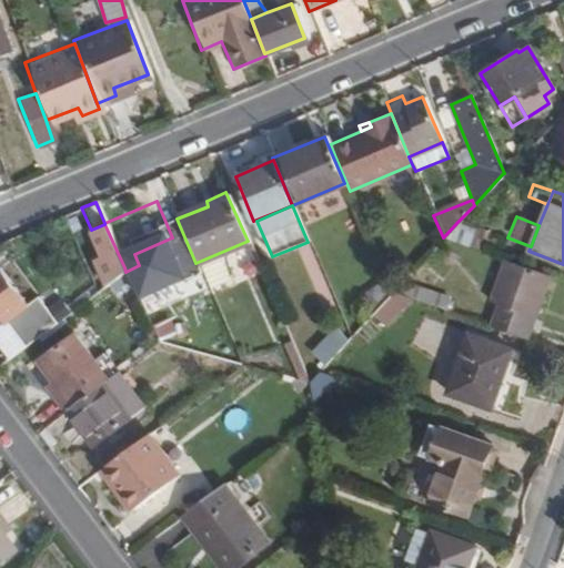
[(482,231),(457,222),(443,237),(476,250),(482,231)]
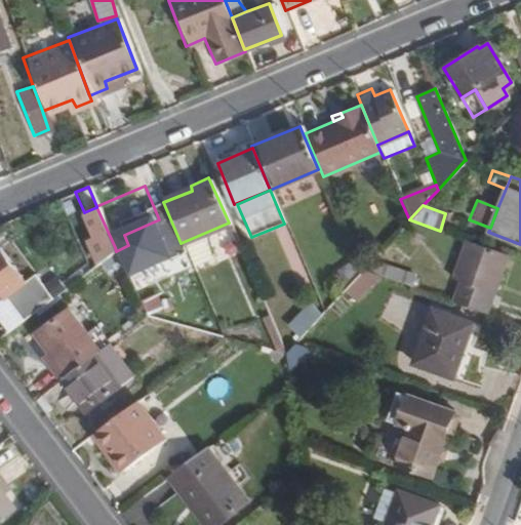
[(86,239),(95,263),(115,247),(96,207),(84,212),(93,236),(86,239)]
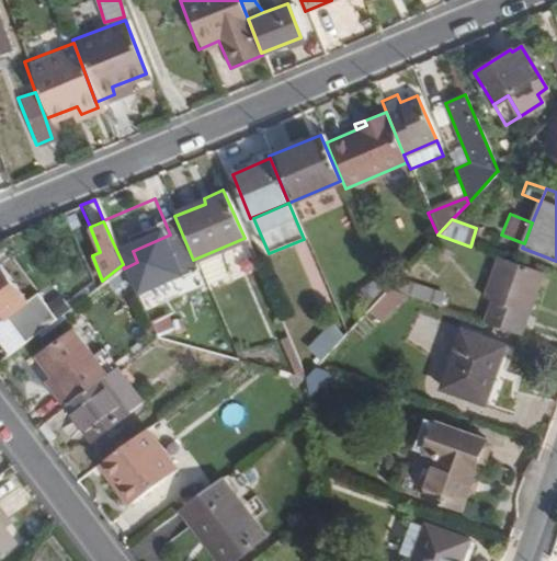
[(541,273),(496,256),(480,297),(473,319),(519,334),(526,315),(541,273)]
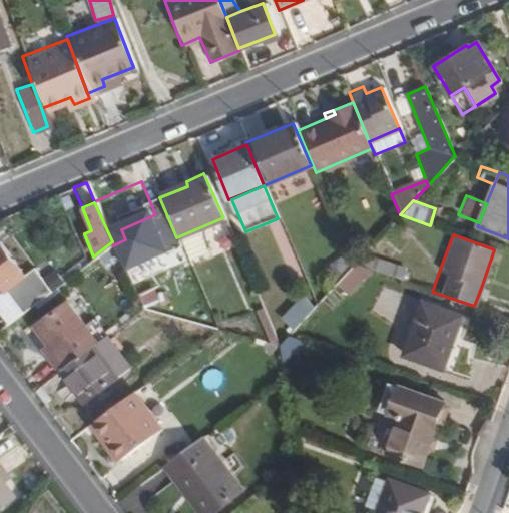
[(0,284),(3,288),(28,270),(21,261),(14,257),(1,240),(0,240),(0,284)]
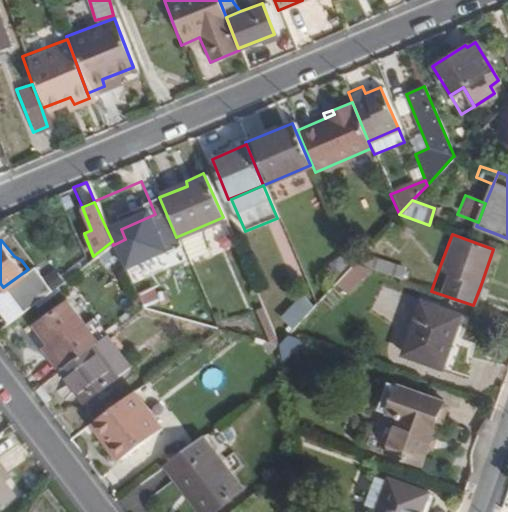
[(125,243),(116,246),(122,258),(130,255),(125,243)]
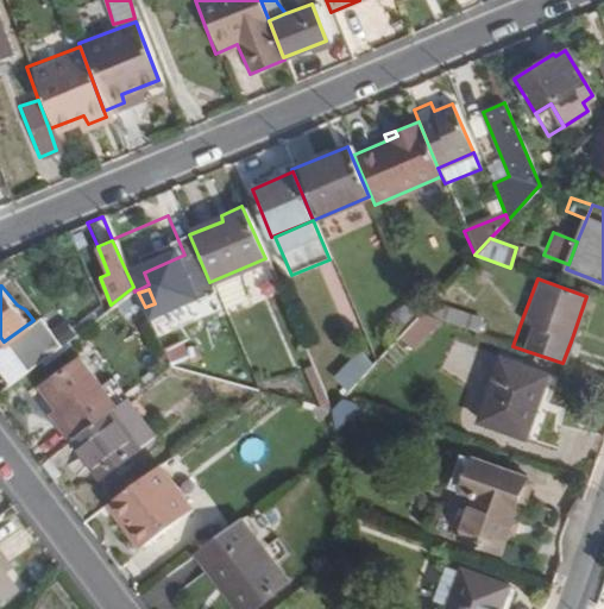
[(384,318),(397,337),(420,313),(413,297),(384,318)]
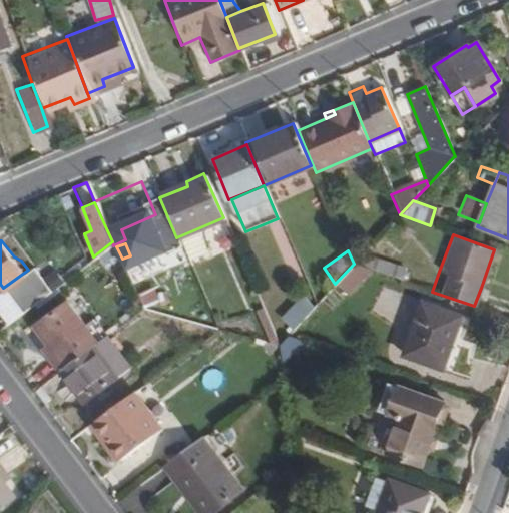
[(47,273),(57,285),(81,267),(72,254),(47,273)]
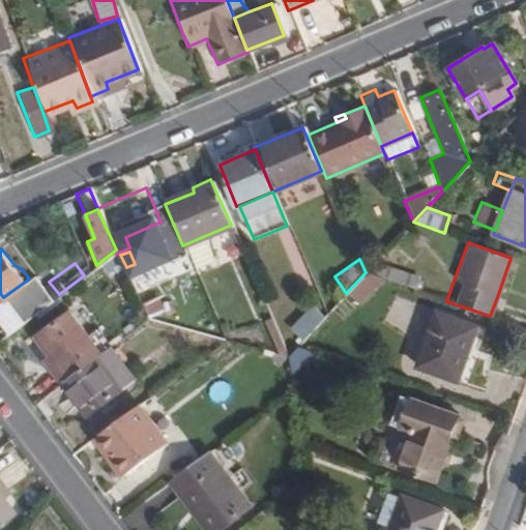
[(377,263),(374,275),(414,290),(418,277),(377,263)]
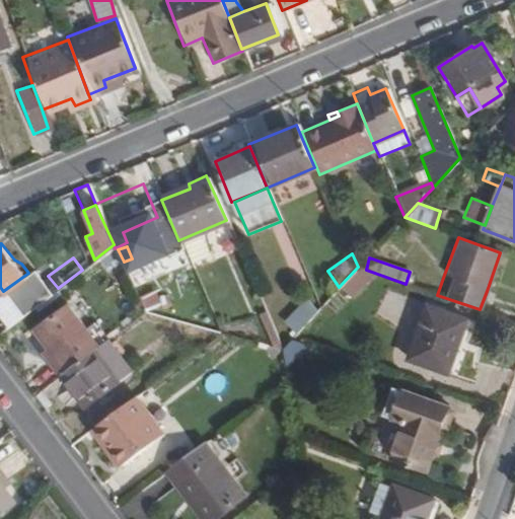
[(339,287),(334,291),(349,296),(372,272),(366,270),(358,267),(339,287)]
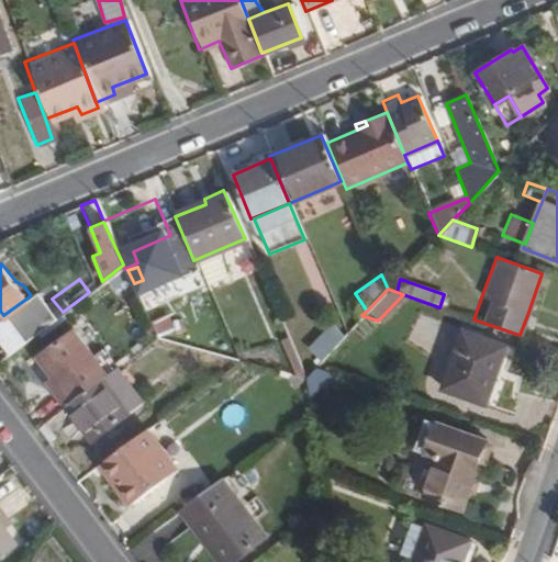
[(307,348),(320,360),(343,336),(330,324),(307,348)]
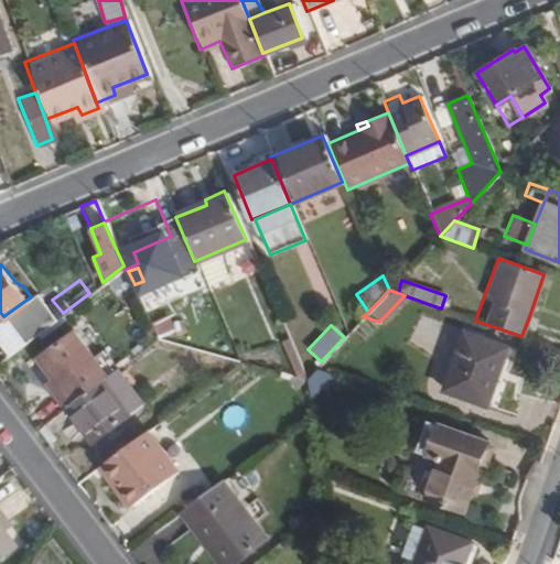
[(505,346),(463,331),(442,390),(484,405),(505,346)]
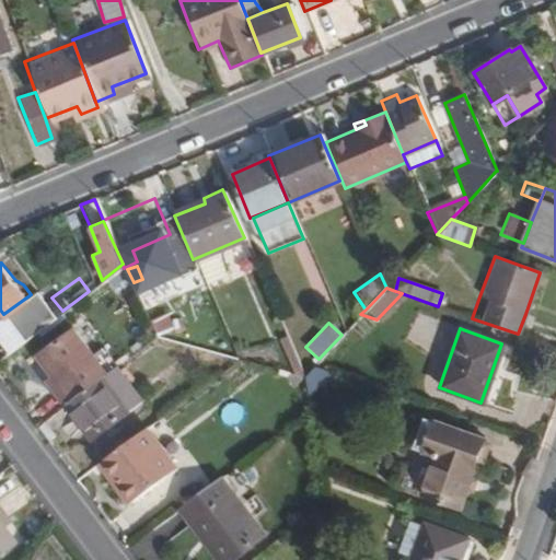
[(47,382),(64,404),(100,375),(103,373),(91,356),(72,330),(37,357),(53,377),(47,382)]
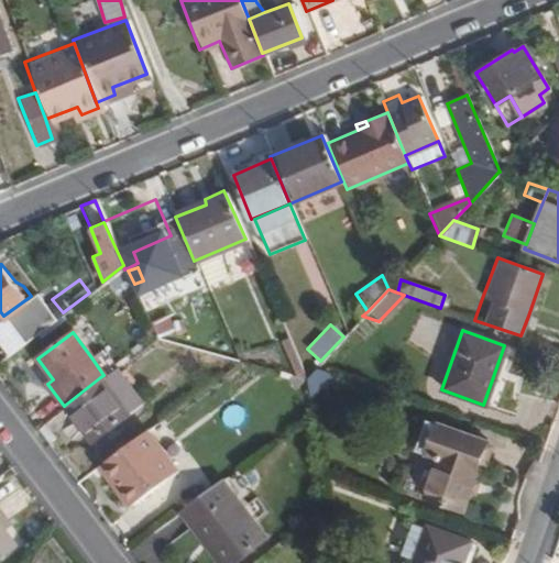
[(278,342),(292,373),(302,376),(286,338),(278,342)]
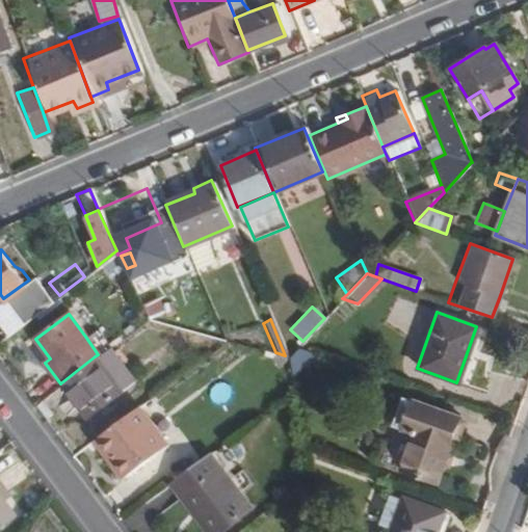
[(86,338),(98,354),(107,347),(108,346),(96,330),(86,338)]
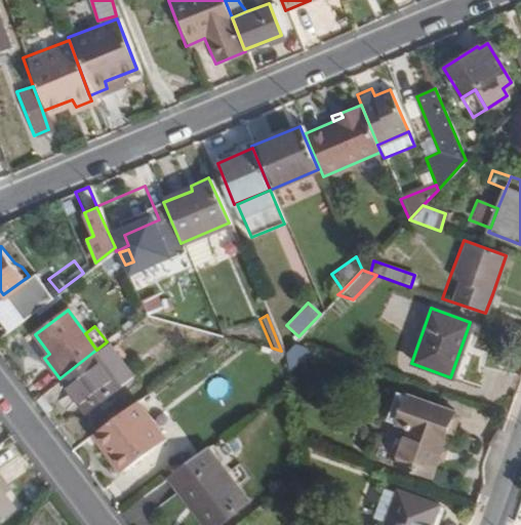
[(93,352),(117,385),(130,374),(106,342),(96,350),(93,352)]
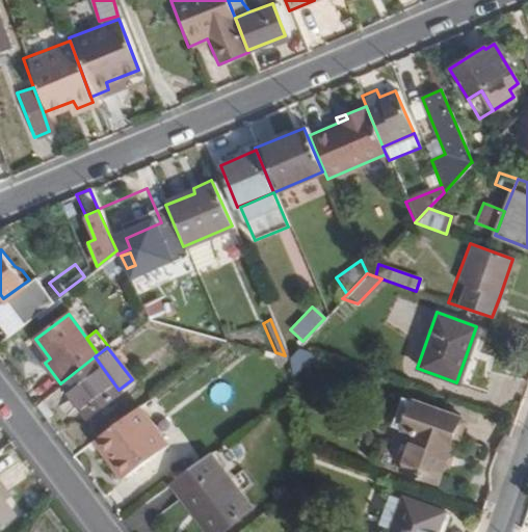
[(296,347),(288,355),(289,356),(292,377),(317,351),(296,347)]
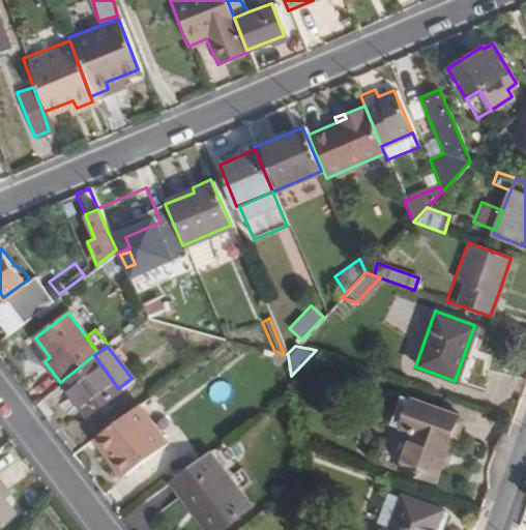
[(261,350),(260,355),(270,357),(269,359),(276,365),(286,357),(274,354),(261,350)]
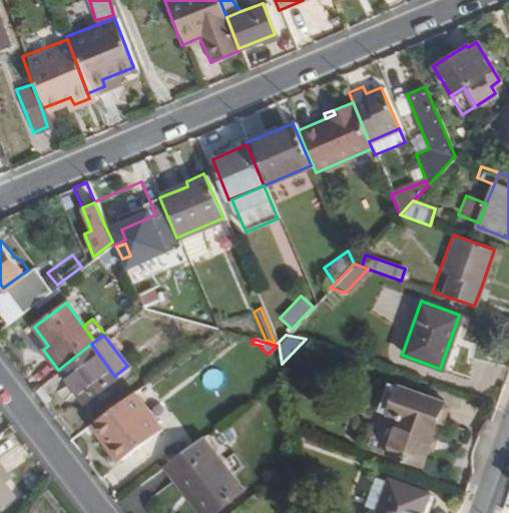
[(114,376),(91,344),(58,370),(82,401),(114,376)]
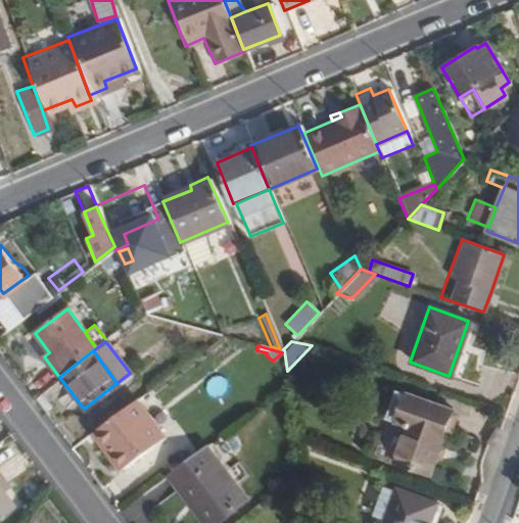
[(383,416),(395,421),(405,394),(394,390),(383,416)]
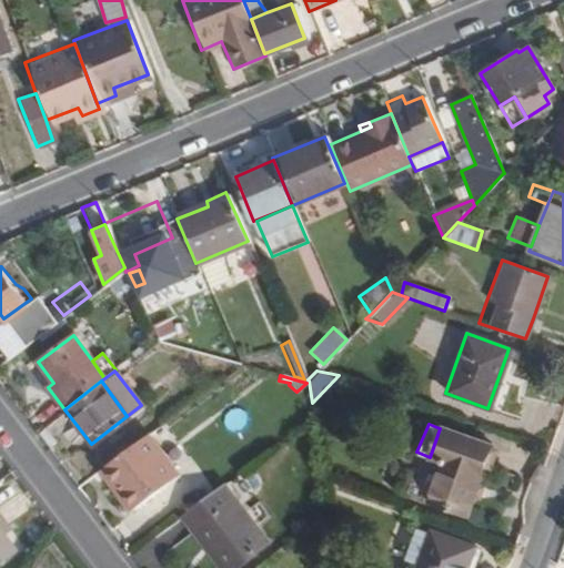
[(489,445),(441,427),(440,428),(430,457),(430,458),(440,463),(426,500),(464,513),(489,445)]
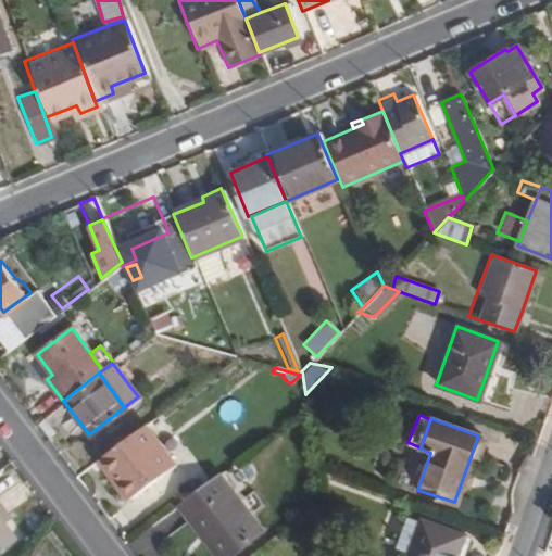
[(142,424),(100,456),(130,496),(173,464),(142,424)]
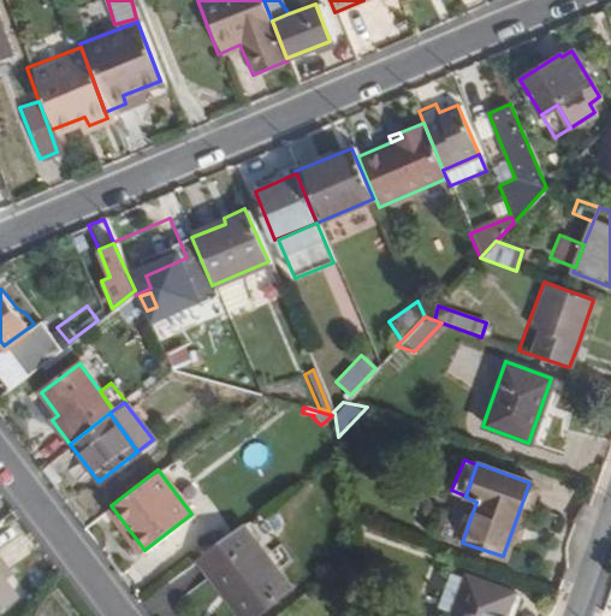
[(196,557),(220,590),(226,585),(249,615),(286,587),(239,525),(196,557)]
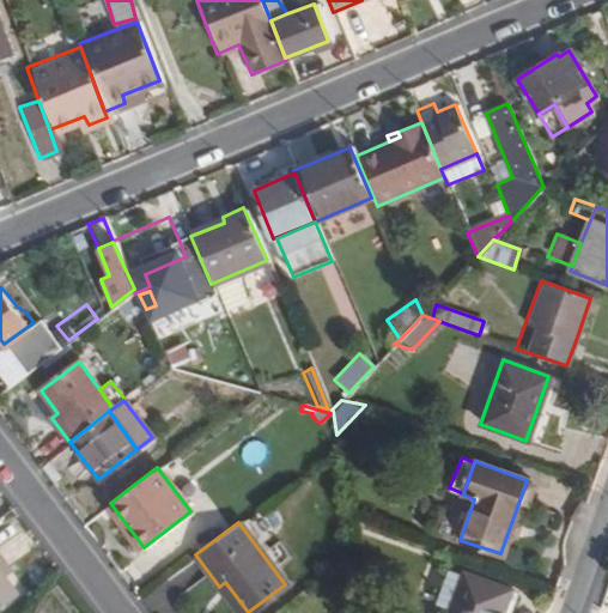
[(448,570),(435,605),(450,611),(462,576),(448,570)]
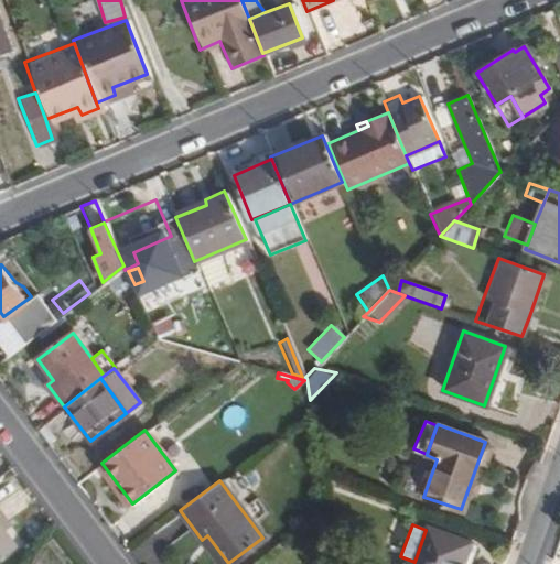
[(427,528),(426,530),(415,562),(413,563),(461,563),(469,543),(427,528)]
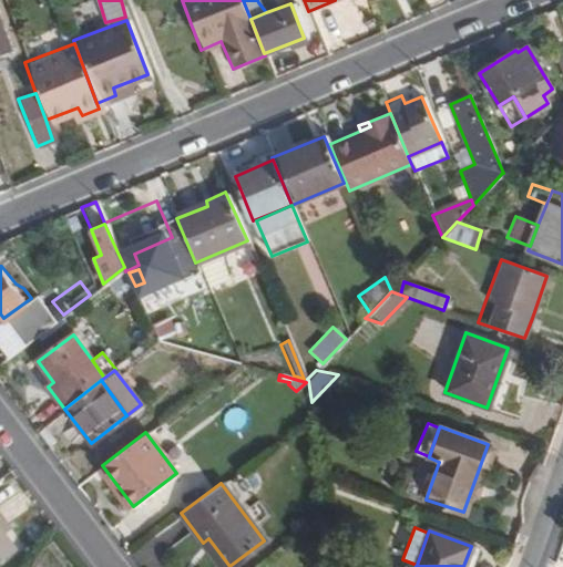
[(203,543),(221,566),(229,566),(208,538),(203,543)]
